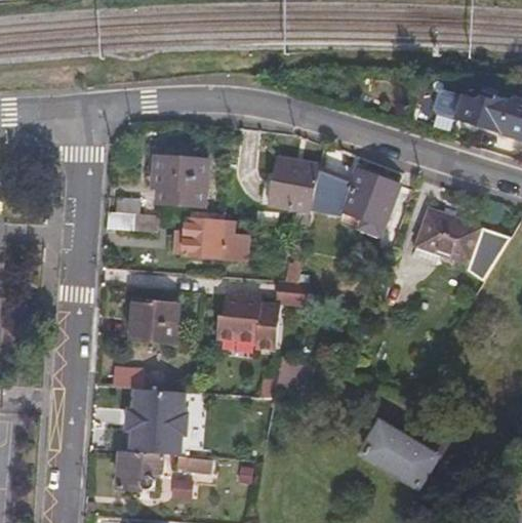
[(310,215),(318,166),(275,159),(267,207),(310,215)]
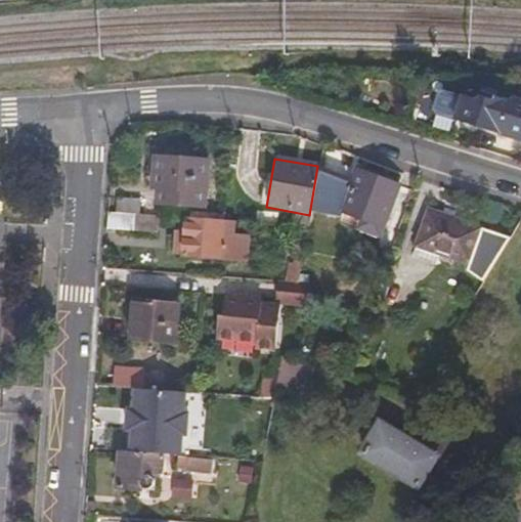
[(206,167),(157,163),(153,191),(160,191),(158,206),(202,210),(206,167)]
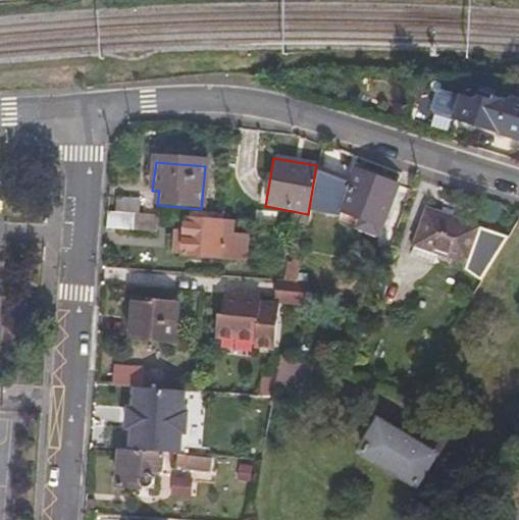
[(362,228),(393,241),(410,190),(357,170),(342,210),(366,219),(362,228)]
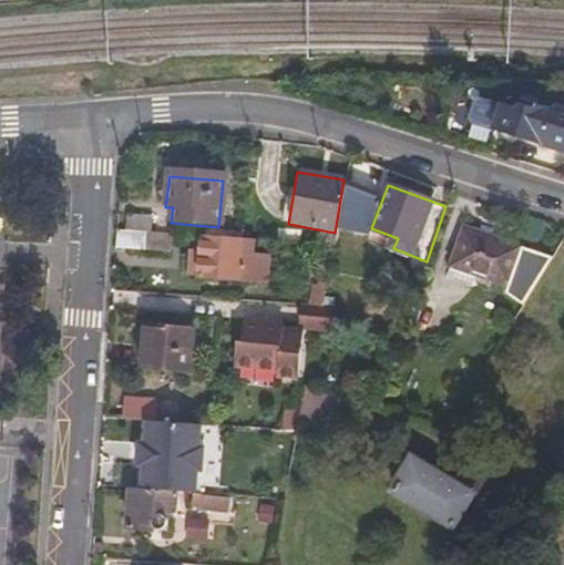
[(124,218),(123,233),(145,235),(150,235),(151,221),(124,218)]
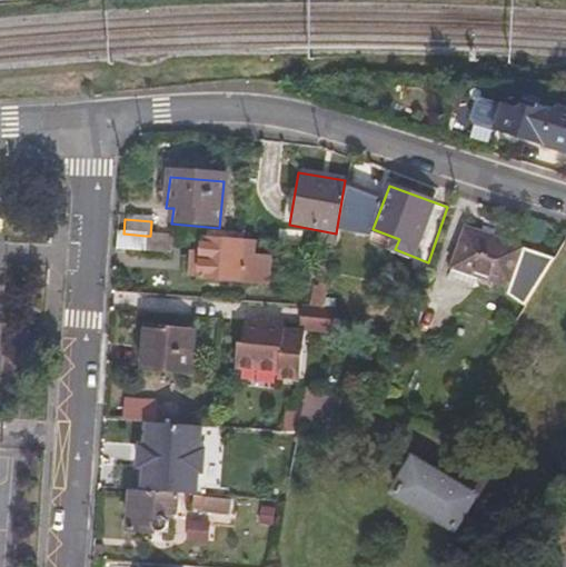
[(517,242),(467,228),(455,266),(458,268),(455,276),(479,284),(483,275),(505,281),(517,242)]
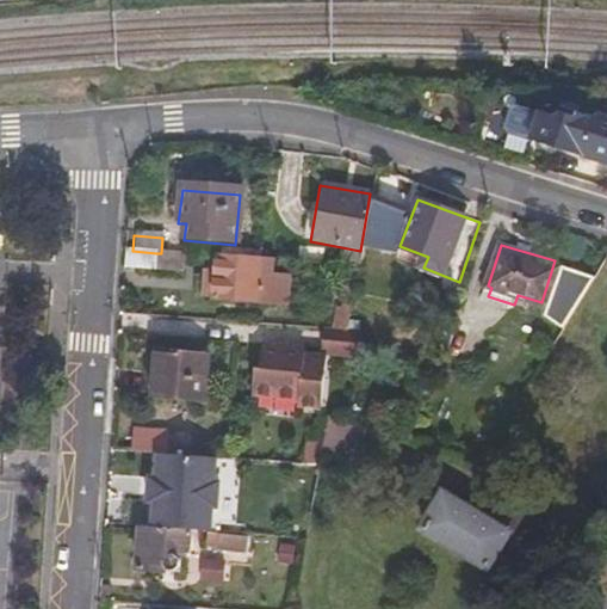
[(132,251),(123,250),(121,269),(154,272),(155,266),(156,253),(132,251)]
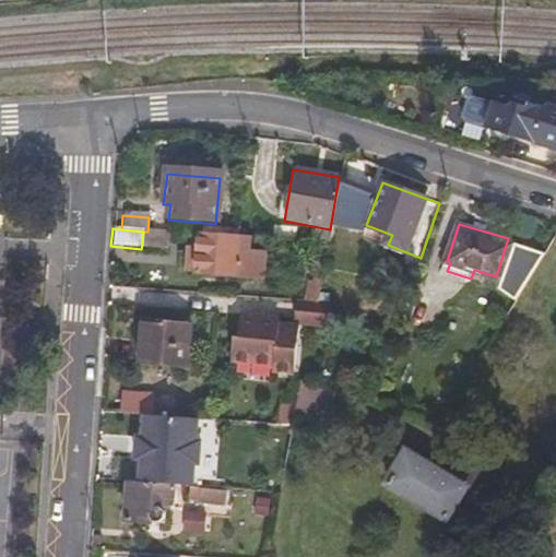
[(160,245),(161,233),(148,232),(143,232),(142,244),(160,245)]
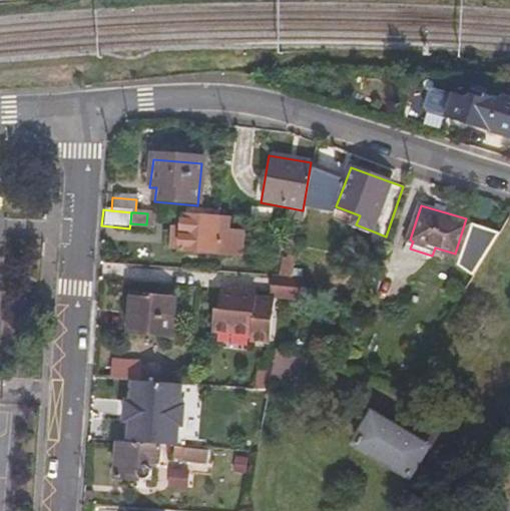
[(300,226),(302,214),(286,214),(286,225),(300,226)]
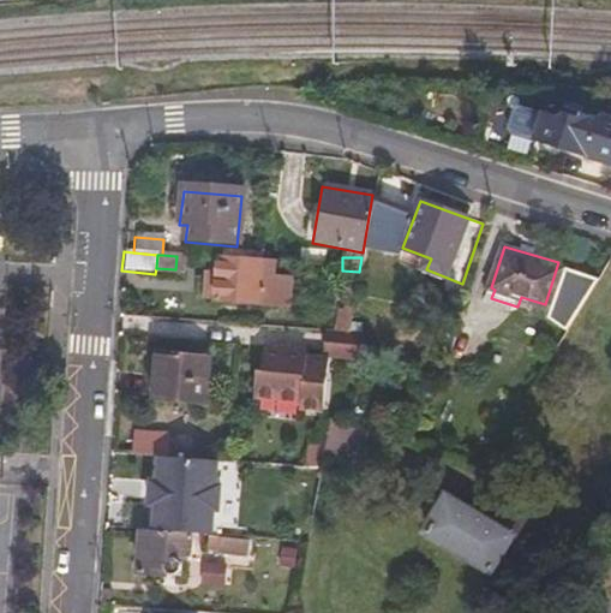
[(274,265),(262,263),(219,260),(217,277),(207,274),(204,303),(291,310),(294,283),(271,280),(274,265)]
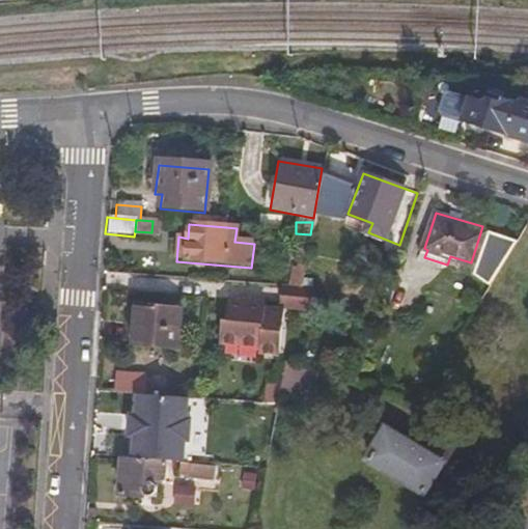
[(286,284),(301,285),(310,234),(296,233),(295,233),(293,252),(296,253),(294,265),(290,263),(286,284)]
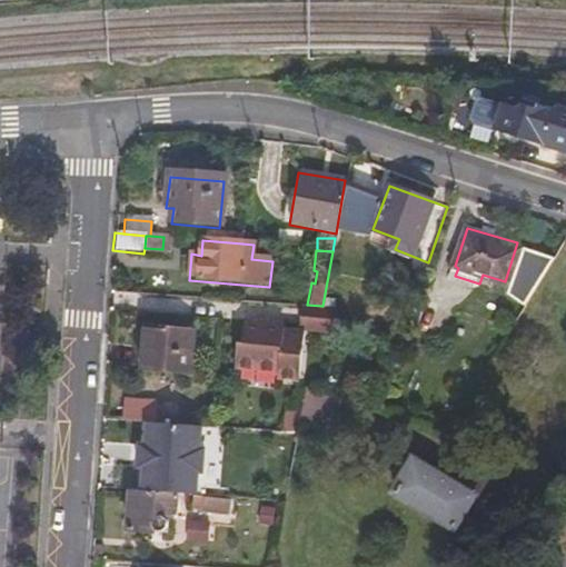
[(331,332),(334,307),(323,306),(307,305),(299,305),(297,326),(304,326),(304,329),(331,332)]
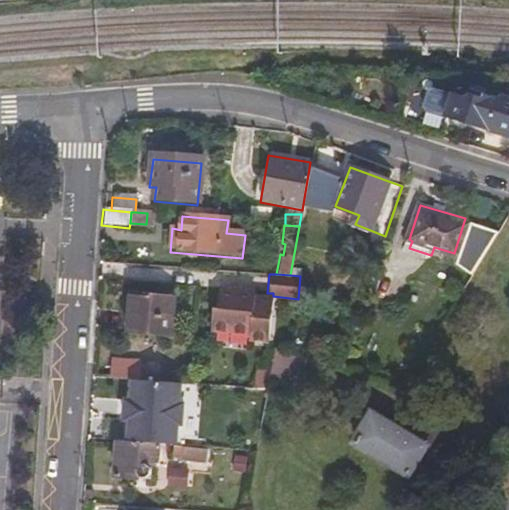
[(257,286),(220,283),(216,307),(212,307),(210,328),(247,332),(247,338),(267,340),(273,296),(273,293),(267,293),(256,291),(257,286)]
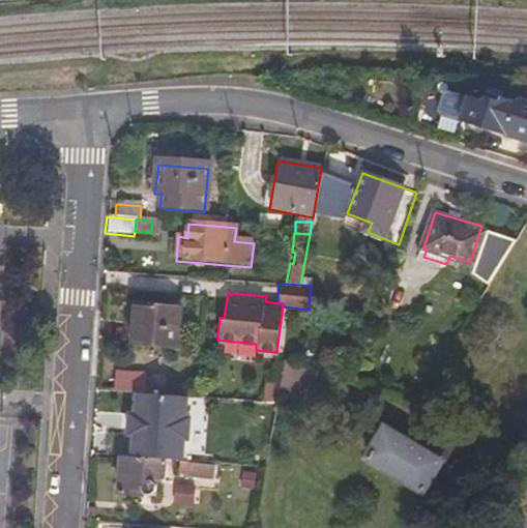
[(178,308),(133,304),(128,344),(175,348),(178,308)]
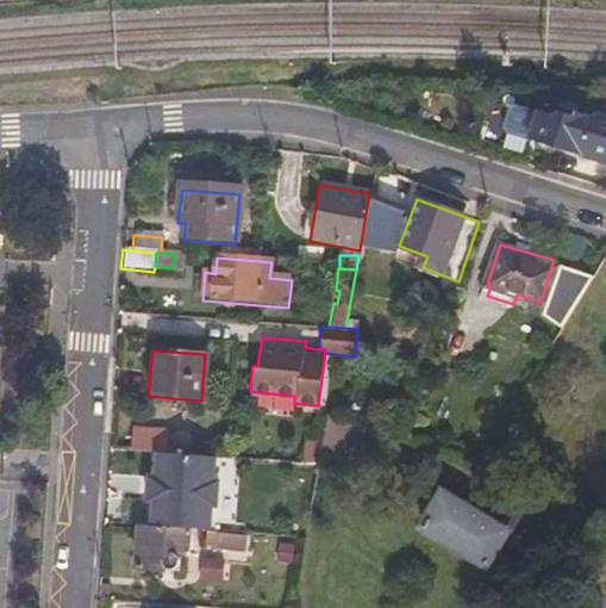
[(357,458),(364,420),(343,416),(328,414),(320,453),(357,458)]
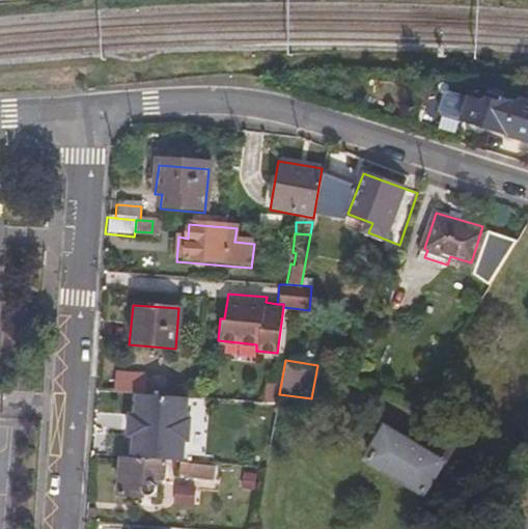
[(278,386),(283,364),(270,362),(266,384),(278,386)]
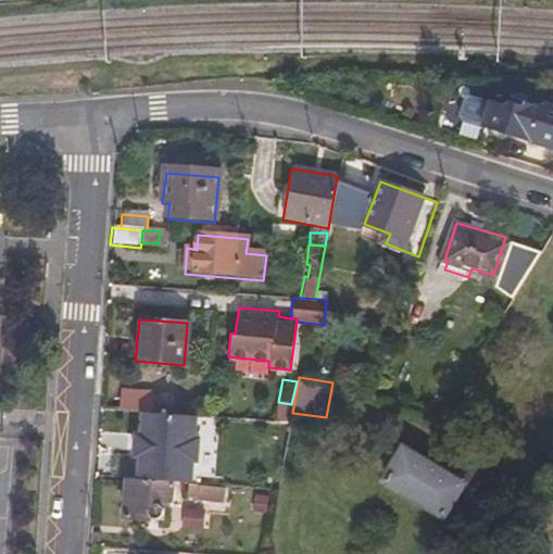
[(122,390),(120,410),(156,413),(158,393),(122,390)]
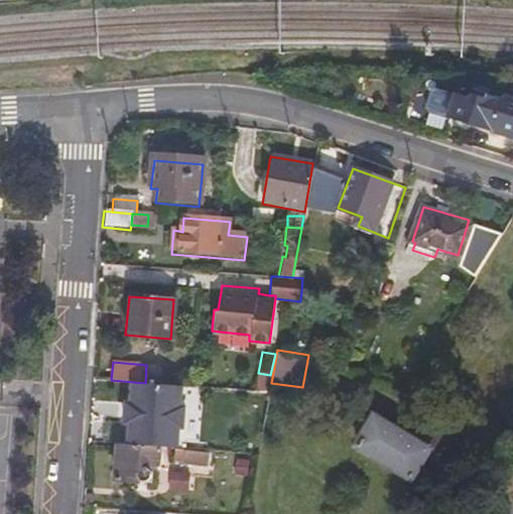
[(121,433),(120,444),(145,445),(150,383),(145,383),(111,380),(108,433),(121,433)]
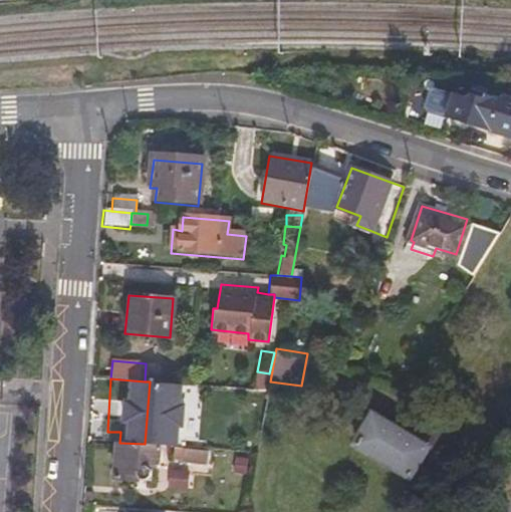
[(430,444),(437,431),(403,410),(394,425),(369,411),(350,444),(409,478),(430,444)]
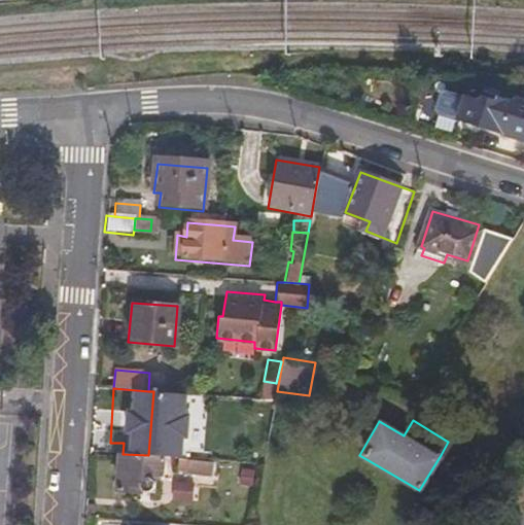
[(90,441),(89,452),(107,453),(108,442),(90,441)]
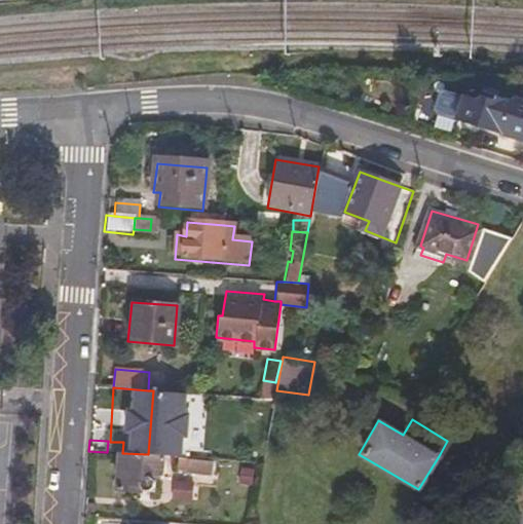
[(163,470),(164,455),(148,454),(122,453),(120,488),(155,490),(157,470),(163,470)]
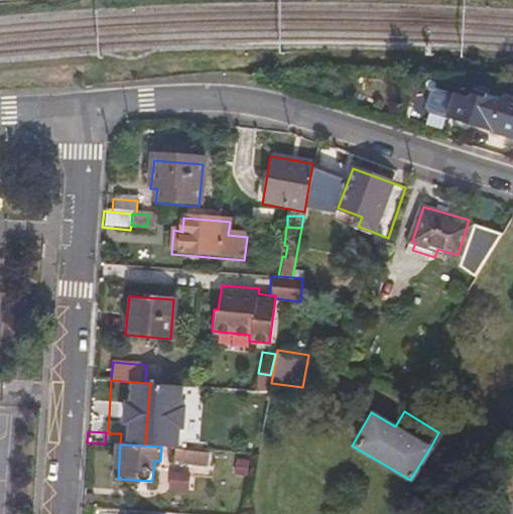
[(181,461),(182,448),(173,448),(172,460),(181,461)]
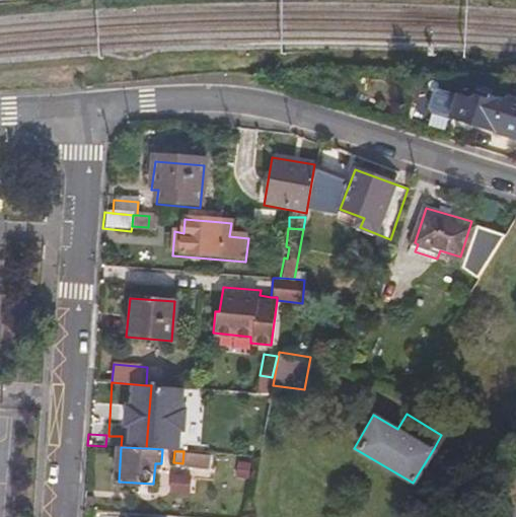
[(207,468),(208,454),(183,451),(182,463),(182,466),(207,468)]
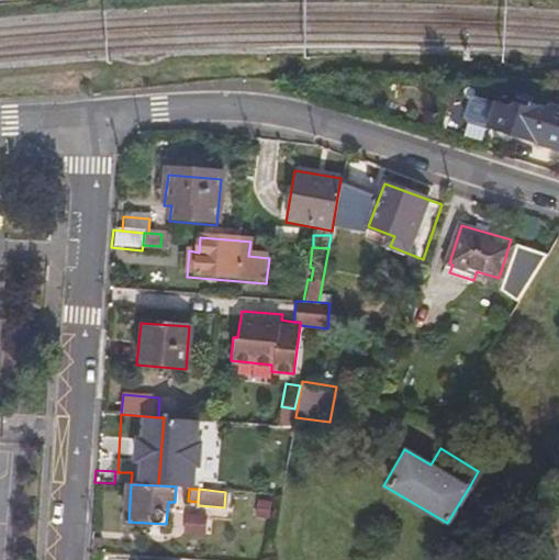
[(203,534),(205,514),(185,512),(182,530),(203,534)]
